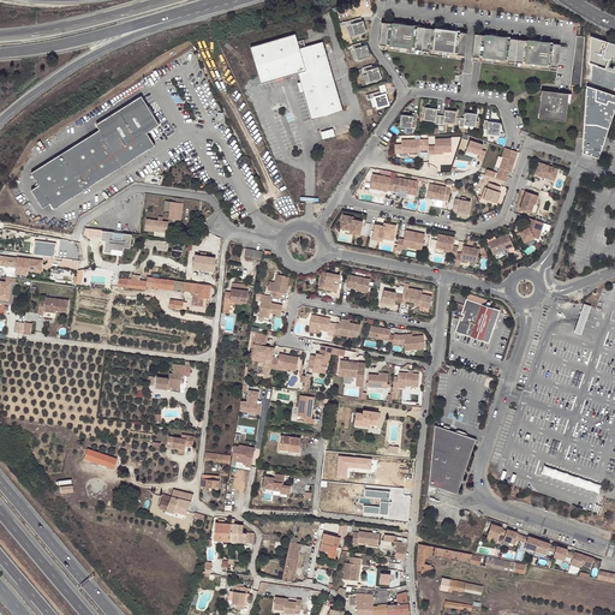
[(353,25),(356,35),(366,33),(364,22),(363,22),(362,18),(353,21),(354,24),(353,25)]
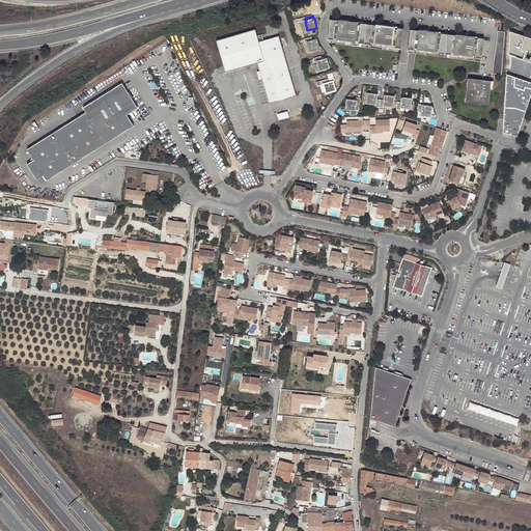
[(330,22),(329,36),(335,37),(334,38),(359,42),(359,40),(371,42),(371,43),(396,46),(396,45),(401,46),(403,30),(394,29),(394,28),(384,27),(384,28),(357,25),(358,24),(347,23),(347,24),(330,22)]
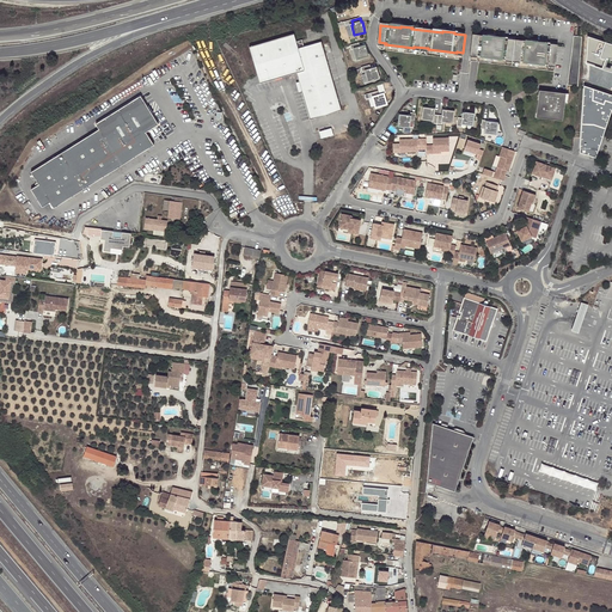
[(298,42),(295,34),(249,47),(258,84),(298,74),(310,118),(341,110),(322,42),(304,48),(303,41),(298,42)]
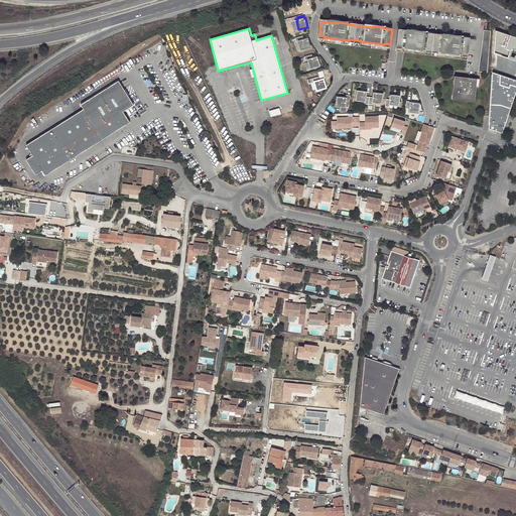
[(398,30),(397,44),(403,45),(402,46),(426,49),(426,48),(438,49),(438,51),(463,54),(463,52),(468,53),(470,39),(461,38),(461,36),(450,35),(450,37),(424,33),(424,32),(415,31),(415,32),(398,30)]
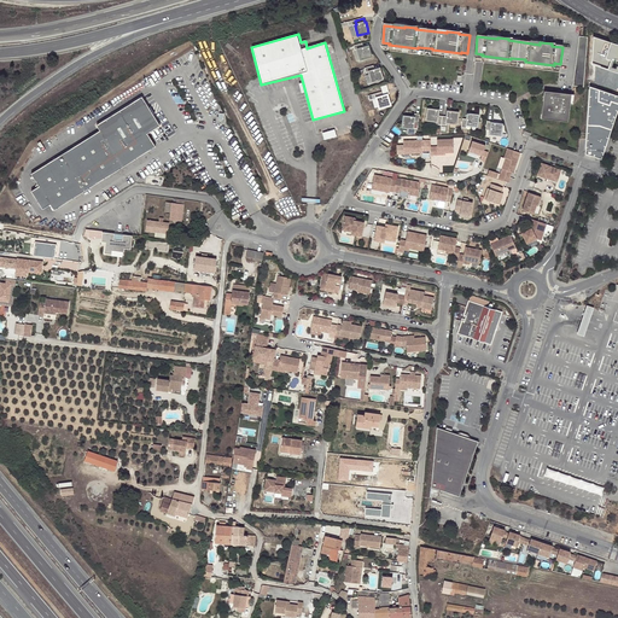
[(578,36),(573,86),(584,87),(584,85),(587,38),(578,36)]
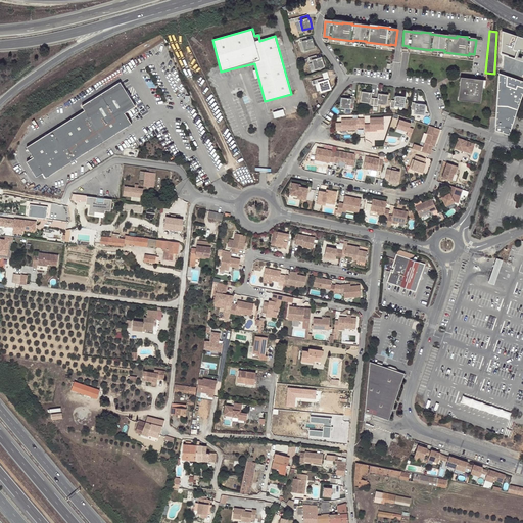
[(502,69),(522,76),(522,74),(522,37),(503,31),(496,52),(506,55),(502,69)]
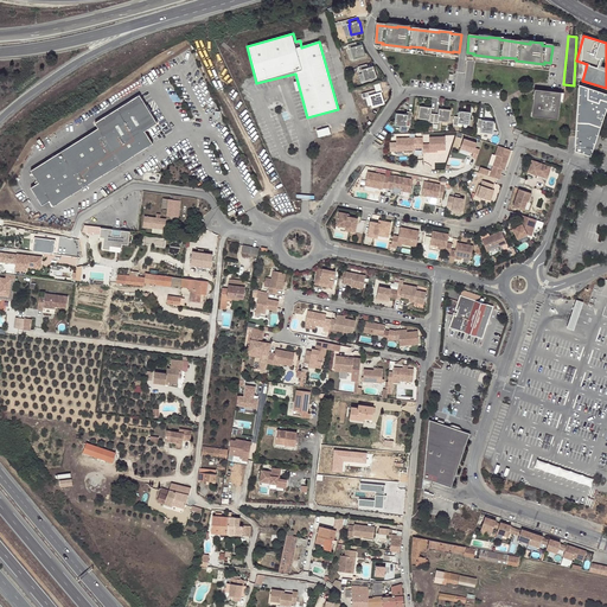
[(357,43),(349,45),(350,50),(353,49),(356,59),(366,56),(364,45),(358,48),(357,43)]
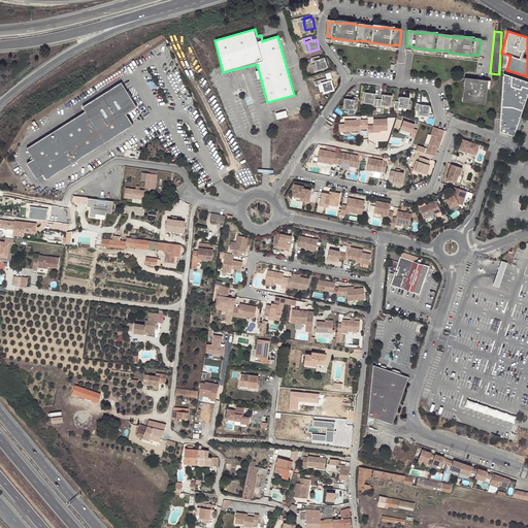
[(320,56),(312,58),(314,62),(317,61),(320,70),(329,67),(326,58),(321,60),(320,56)]
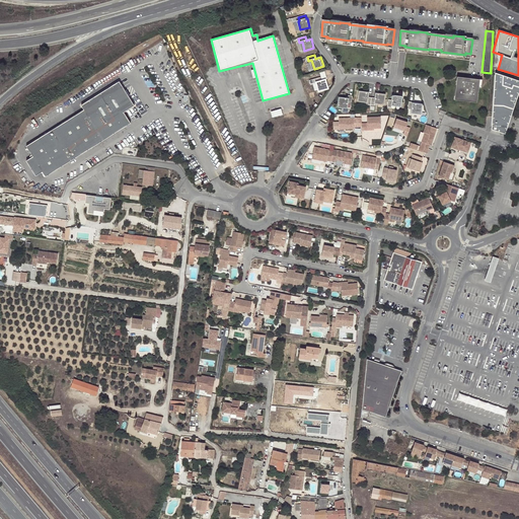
[(496,74),(492,129),(505,134),(513,108),(510,107),(512,103),(515,104),(518,90),(518,81),(503,76),(496,74)]
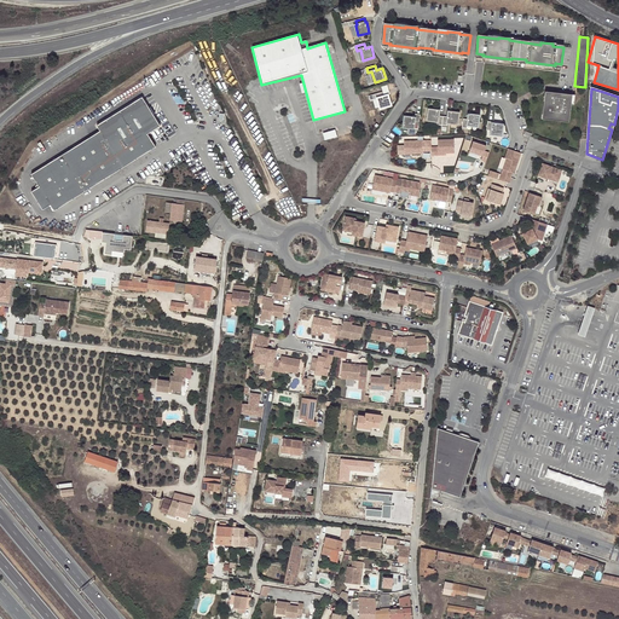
[(379,98),(381,109),(392,105),(389,94),(386,96),(385,92),(376,94),(377,99),(379,98)]
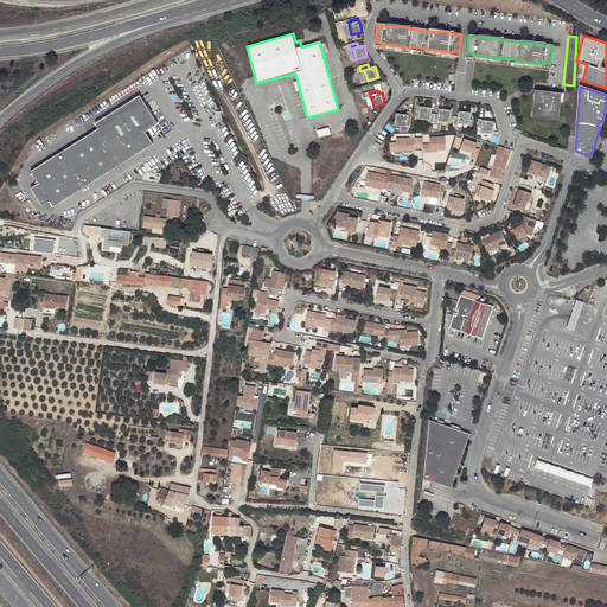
[(551,116),(558,117),(561,94),(537,91),(534,114),(542,115),(542,113),(551,114),(551,116)]
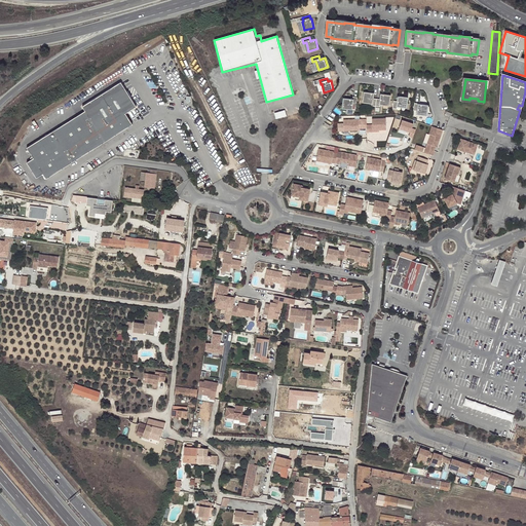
[(43,174),(46,179),(133,124),(125,114),(137,107),(130,98),(126,90),(121,83),(121,82),(82,107),(85,111),(27,148),(33,158),(27,162),(36,178),(43,174)]
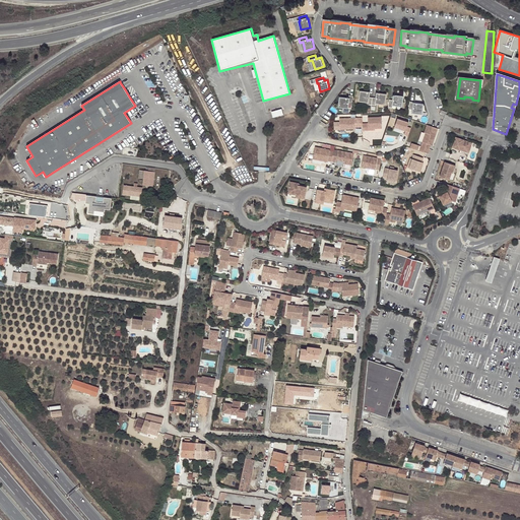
[(372,106),(373,98),(369,98),(370,92),(361,91),(360,101),(369,102),(368,105),(372,106)]
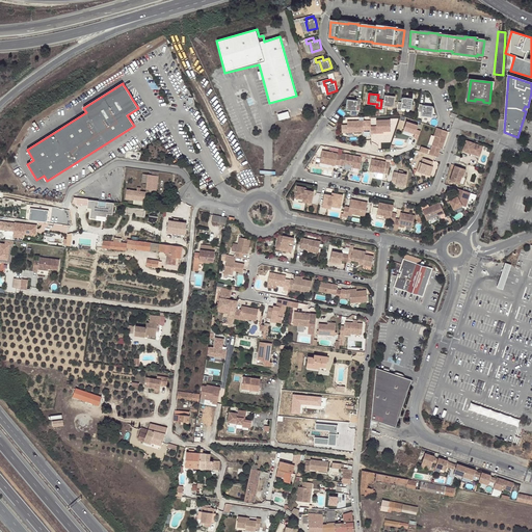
[(386,101),(381,100),(380,108),(384,108),(386,105),(394,106),(396,97),(387,96),(386,101)]
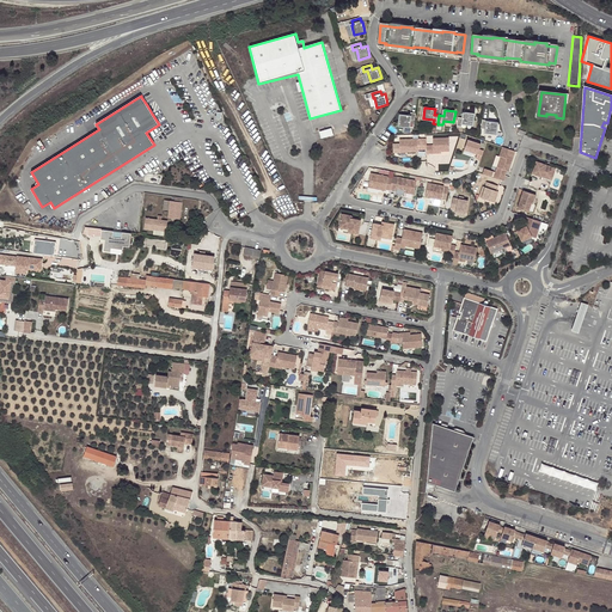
[(463,118),(459,117),(458,127),(463,127),(463,123),(473,124),(475,114),(464,112),(463,118)]
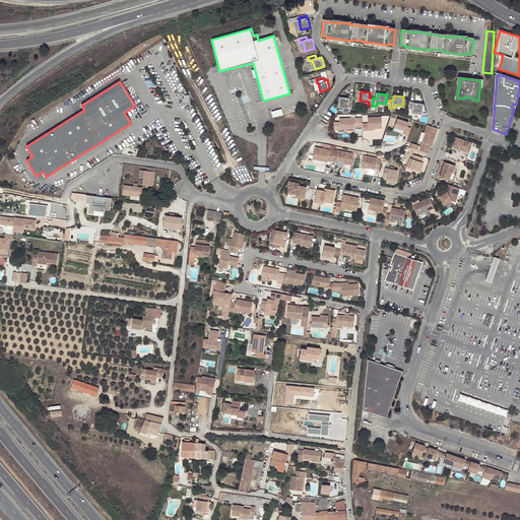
[(352,104),(353,96),(349,96),(349,100),(340,99),(339,108),(348,109),(349,104),(352,104)]
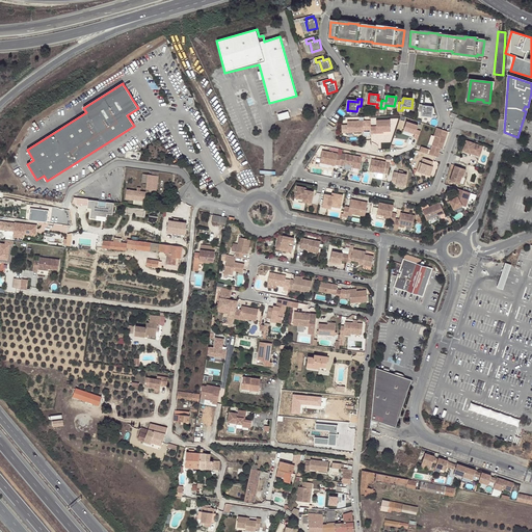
[(424,105),(420,105),(419,112),(423,112),(422,115),(431,117),(432,107),(424,106),(424,105)]
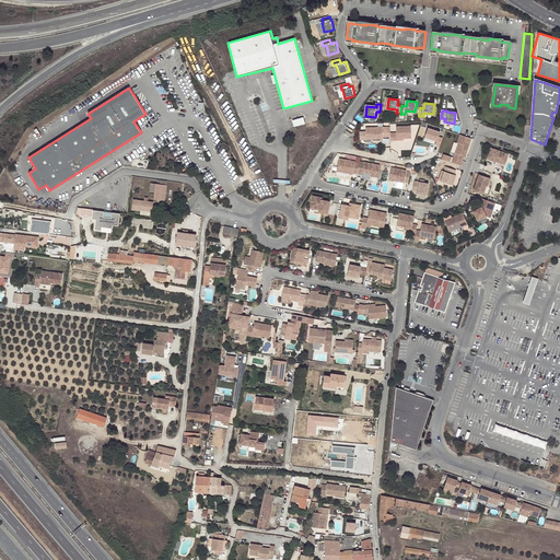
[(294,126),(305,123),(303,116),(292,119),(294,126)]
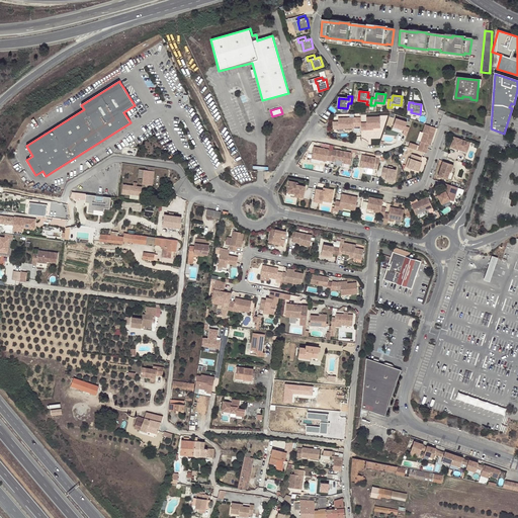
[(361,126),(361,123),(361,117),(338,118),(339,128),(354,128),(354,126),(353,122),(356,122),(356,126),(361,126)]
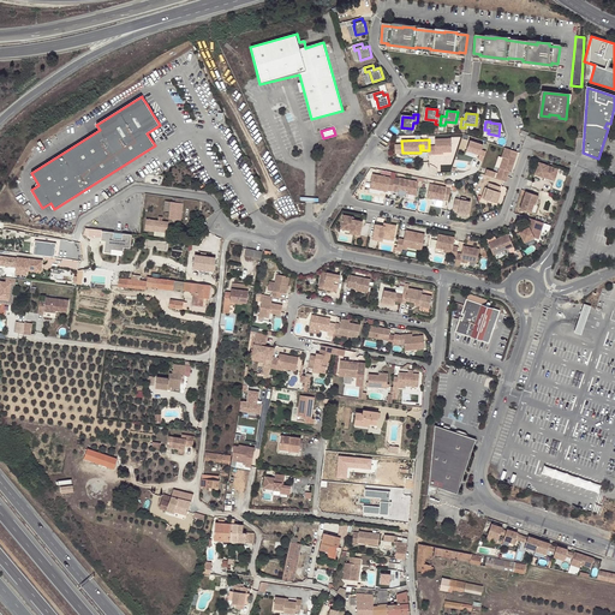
[(429,147),(429,150),(429,154),(435,154),(435,153),(443,153),(452,153),(452,139),(435,139),(435,145),(429,147)]
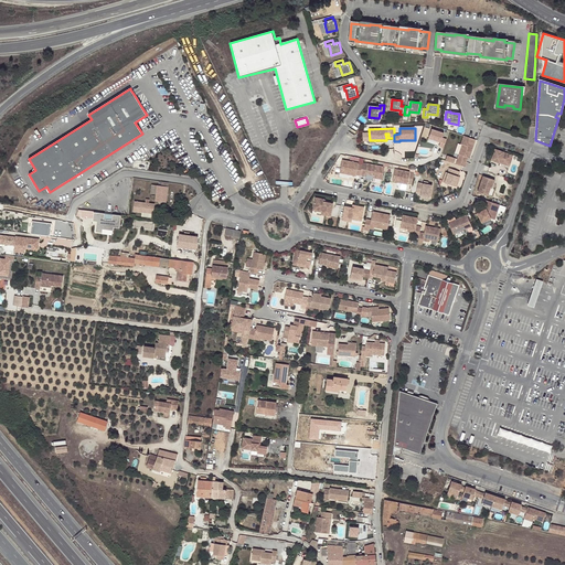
[(443,138),(445,134),(432,129),(429,138),(440,142),(439,146),(444,148),(447,139),(443,138)]
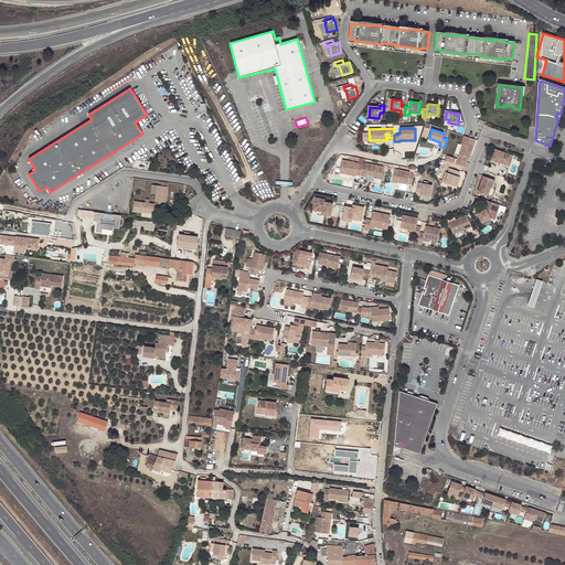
[(461,145),(462,145),(459,155),(469,157),(470,158),(476,139),(464,136),(461,145)]
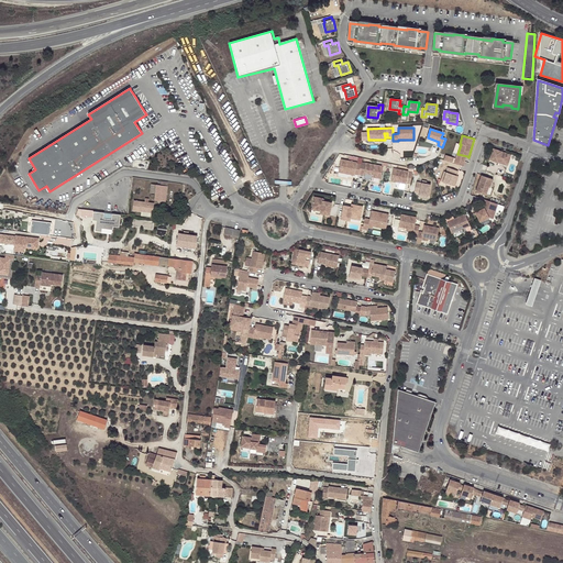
[(498,165),(499,163),(508,166),(511,155),(494,148),(489,162),(498,165)]
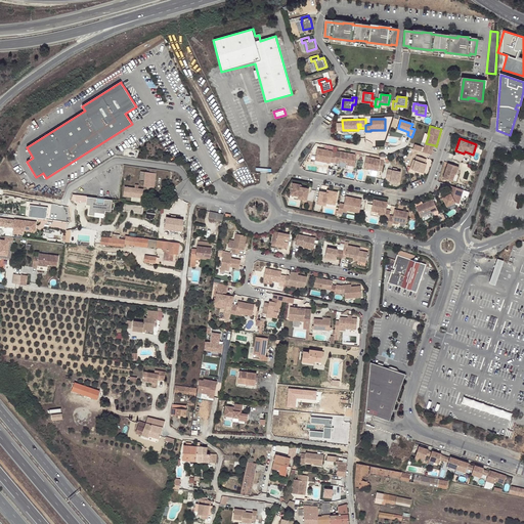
[(424,147),(422,151),(432,155),(435,145),(426,143),(425,147),(424,147)]
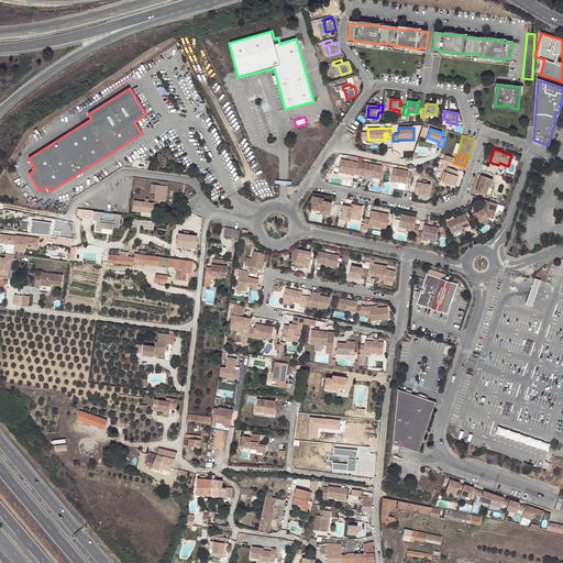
[(355,175),(356,175),(360,175),(362,165),(357,164),(357,163),(342,159),(340,173),(355,175)]
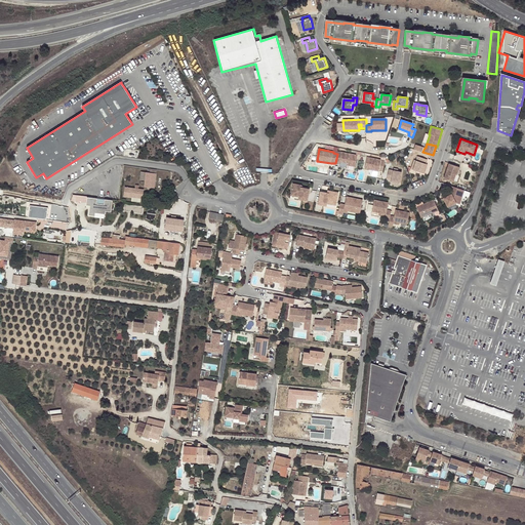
[(356,167),(358,156),(337,152),(337,154),(335,163),(339,164),(340,162),(349,164),(348,166),(356,167)]
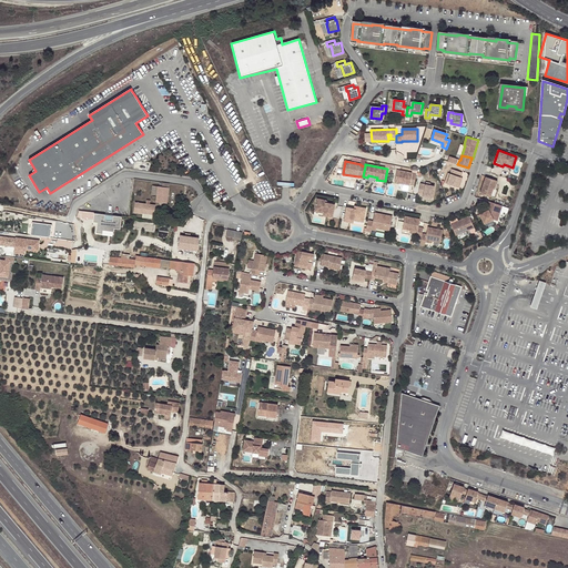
[(454,169),(452,174),(448,184),(458,188),(462,178),(463,172),(454,169)]
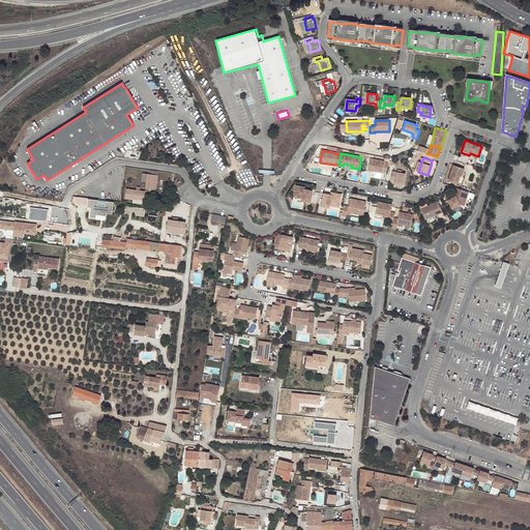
[(388,168),(389,162),(371,158),(369,171),(383,173),(383,172),(386,172),(388,168)]
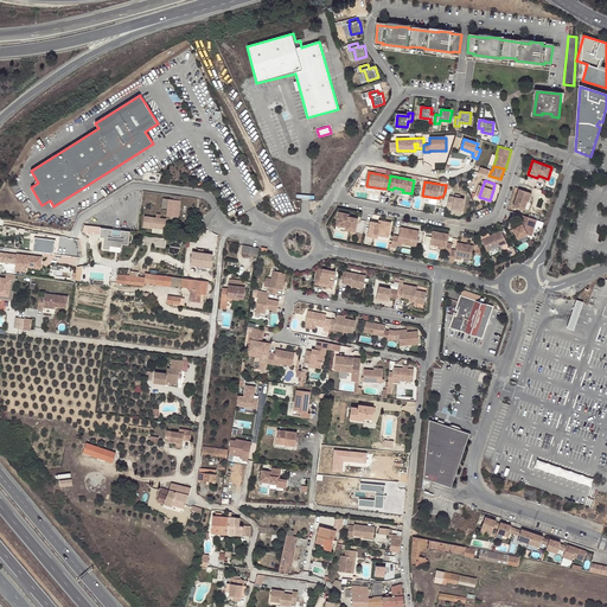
[(534,195),(519,190),(513,206),(525,210),(528,202),(530,203),(534,195)]
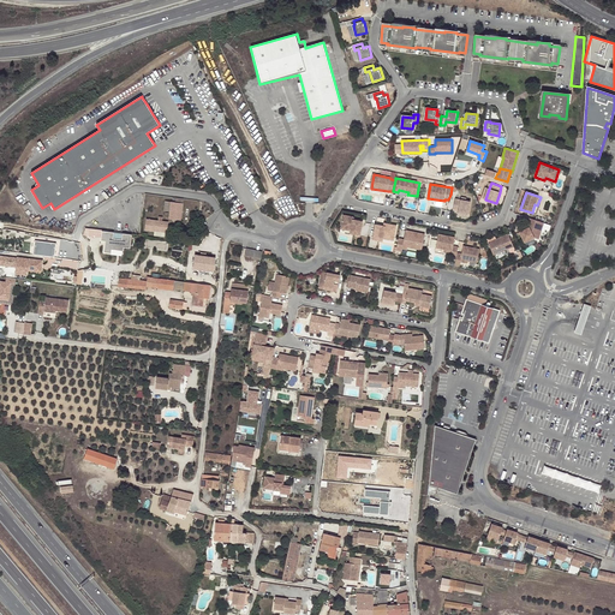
[(471,202),(466,201),(461,199),(455,199),(454,209),(459,210),(459,213),(464,214),(469,214),(471,202)]
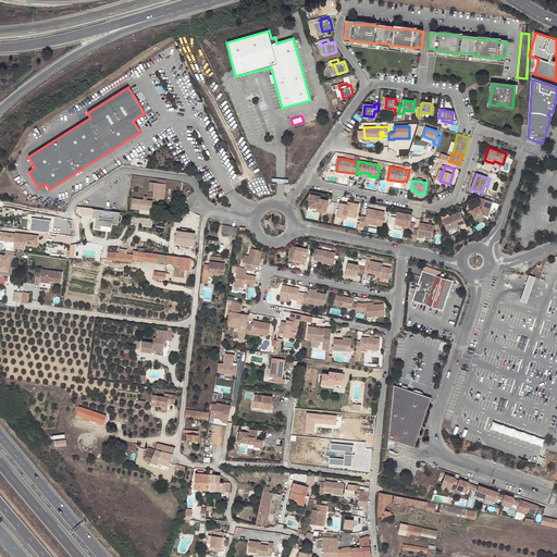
[(159,184),(155,183),(153,193),(152,199),(163,200),(165,185),(159,184)]
